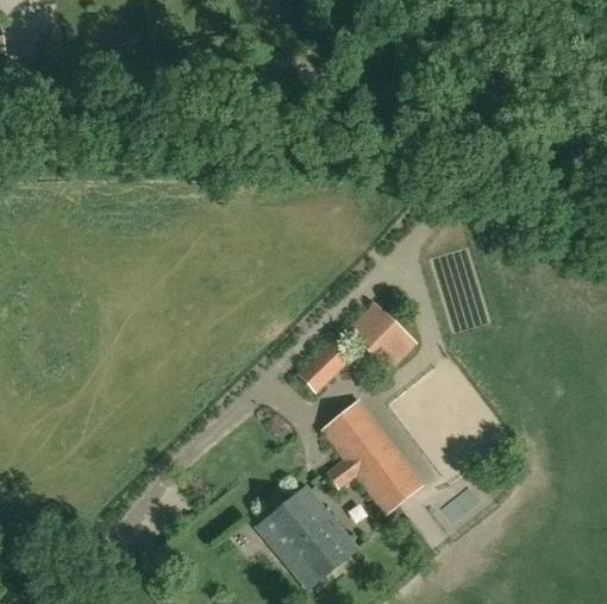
[(266,152),(252,153),(254,170),(266,170),(266,152)]
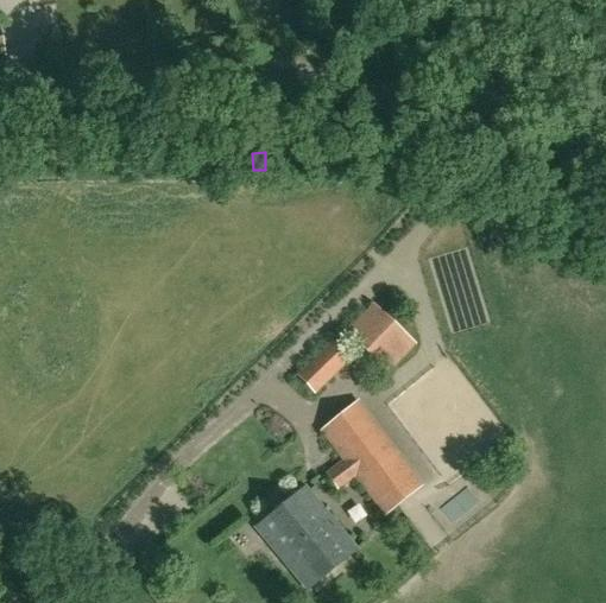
[(409,338),(371,302),(343,329),(383,366),(409,338)]
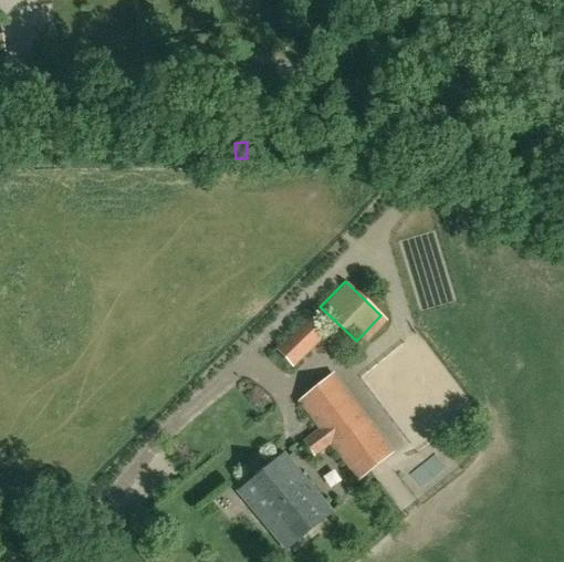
[(274,347),(290,363),(322,332),(306,316),(274,347)]
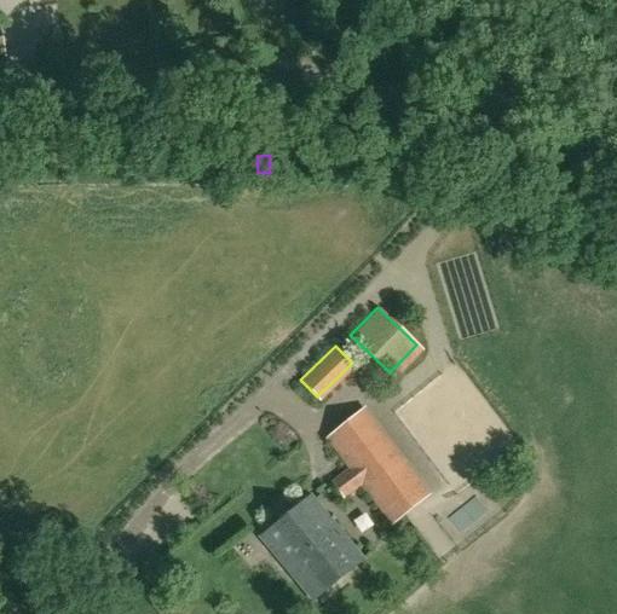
[(329,480),(341,494),(359,481),(388,521),(426,491),(362,406),(324,436),(347,465),(329,480)]
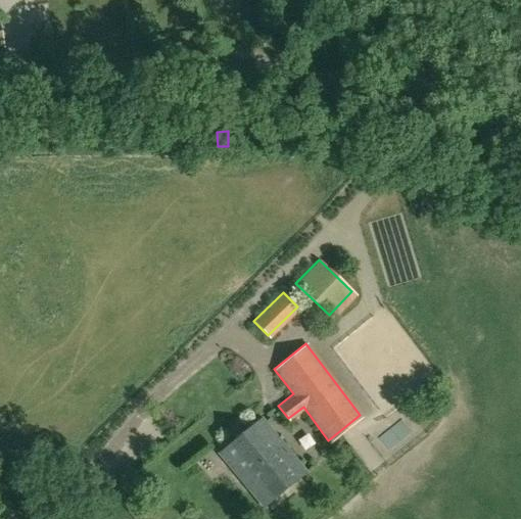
[(261,418),(219,452),(262,504),(303,470),(261,418)]
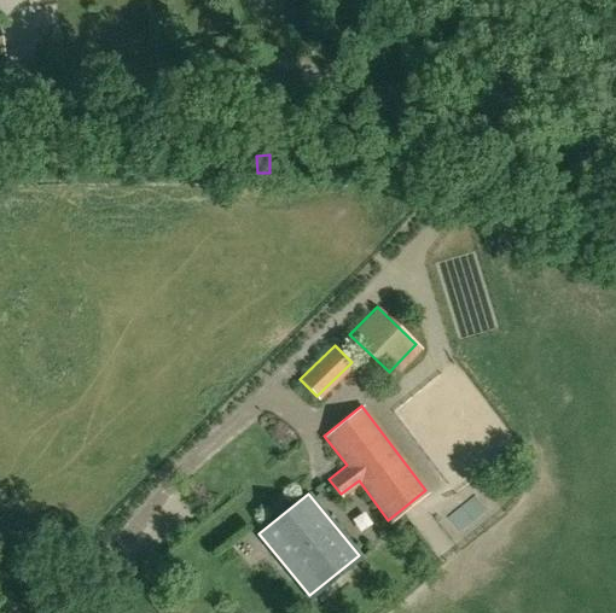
[(483,494),(455,515),(469,531),(497,509),(483,494)]
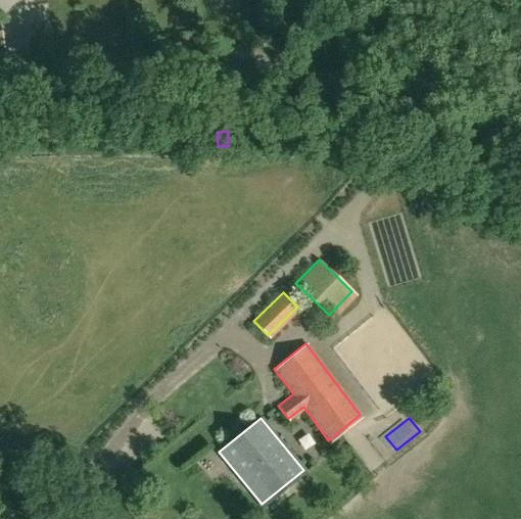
All buildings are outlined.
